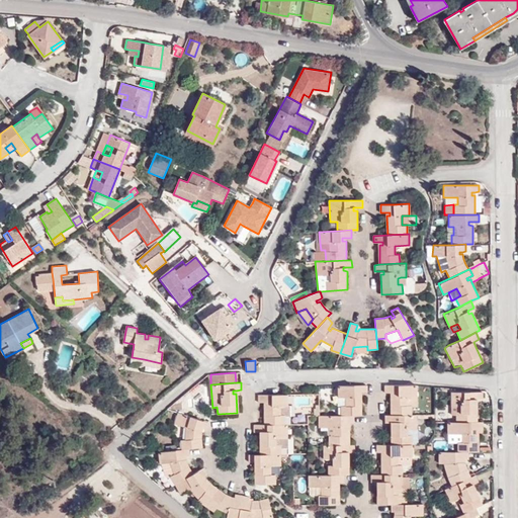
[(366,392),(366,384),(338,385),(338,397),(345,397),(345,405),(340,406),(341,415),(353,415),(361,415),(361,396),(357,396),(357,392),(361,393),(366,392)]
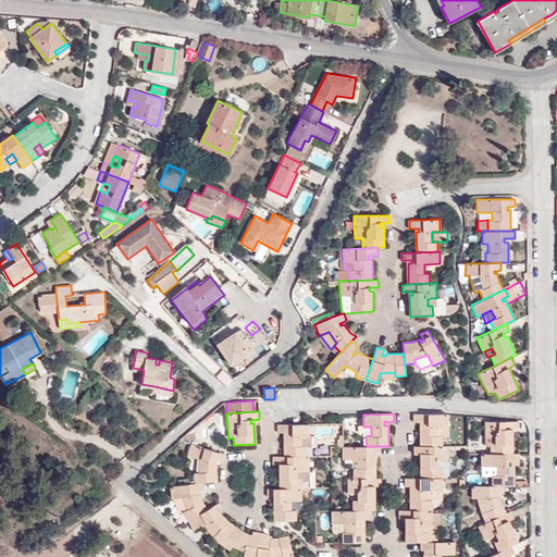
[(437,425),(447,425),(447,413),(437,413),(413,413),(413,421),(419,421),(421,421),(421,424),(419,424),(420,446),(442,445),(442,435),(437,435),(437,425)]
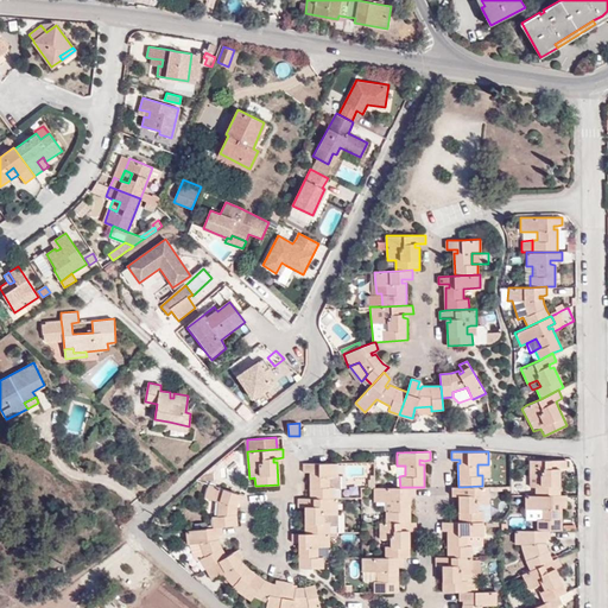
[(558,468),(565,468),(565,460),(529,460),(529,476),(539,476),(539,483),(534,483),(534,495),(559,494),(558,472),(556,472),(556,468),(558,468)]
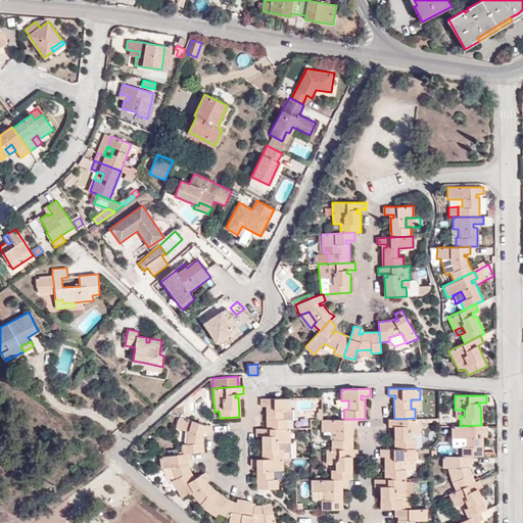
[(282,410),(290,410),(290,397),(260,398),(260,407),(267,407),(270,407),(270,409),(267,410),(267,428),(288,428),(288,418),(283,418),(282,410)]
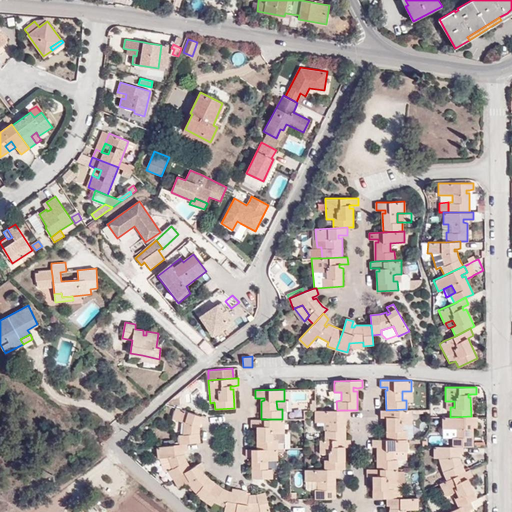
[(406,400),(411,400),(411,391),(402,391),(402,400),(406,400)]
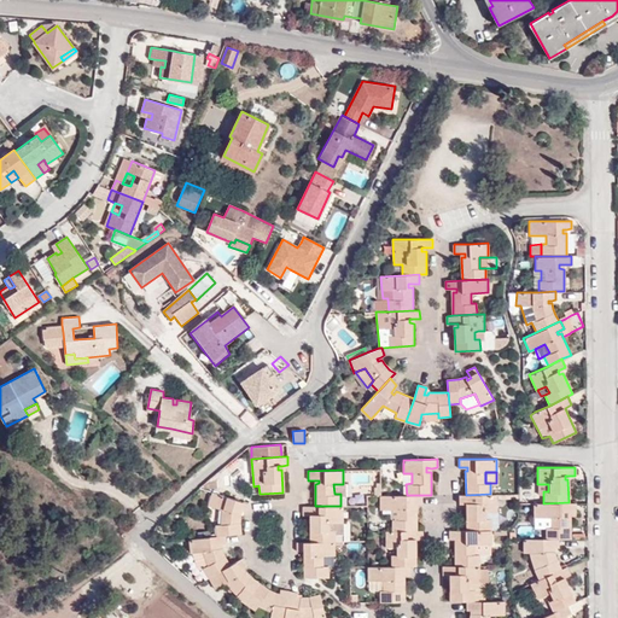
[(245,512),(248,503),(211,491),(208,506),(222,509),(221,524),(216,524),(216,534),(217,536),(225,535),(240,534),(239,524),(239,518),(240,514),(237,514),(238,509),(242,509),(240,511),(245,512)]
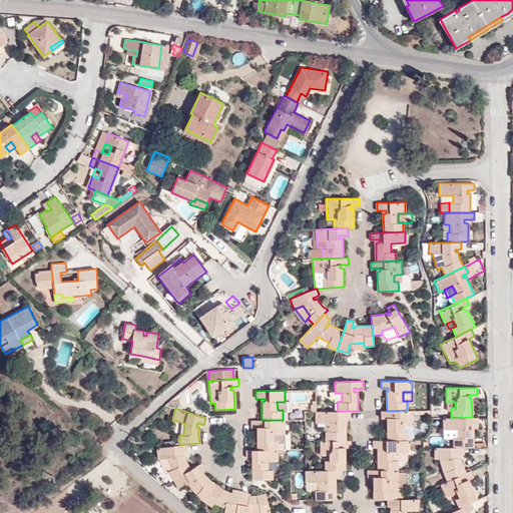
[(407,410),(387,411),(381,411),(381,418),(387,418),(389,418),(389,421),(387,421),(387,440),(408,440),(408,430),(403,430),(403,424),(412,424),(412,414),(412,410),(407,410)]
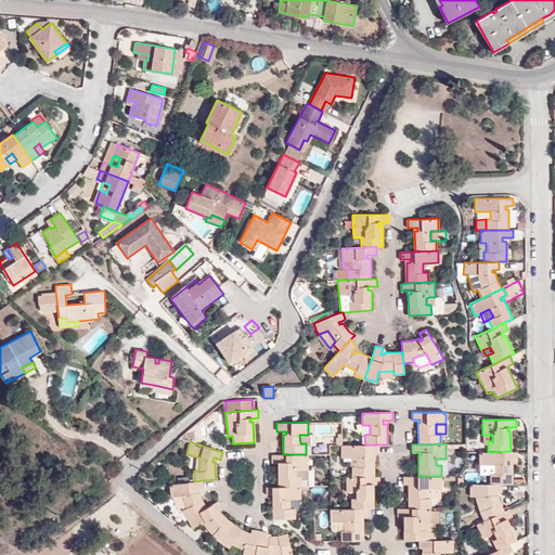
[(378,453),(378,444),(365,444),(341,446),(341,457),(351,457),(356,457),(356,466),(351,466),(351,477),(374,476),(373,456),(370,456),(370,453),(373,453),(378,453)]
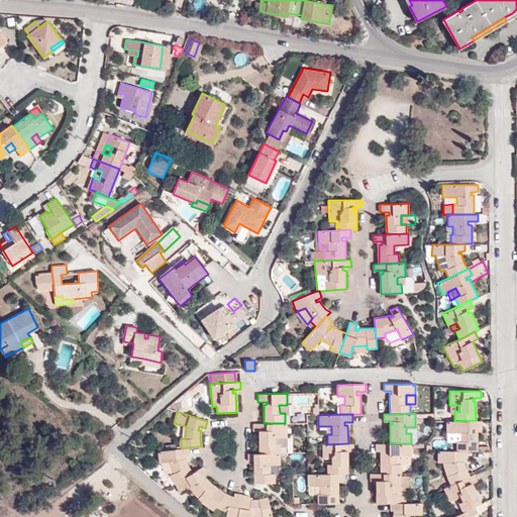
[(478,428),(482,427),(482,420),(476,420),(454,421),(445,421),(445,432),(455,432),(455,441),(455,450),(467,450),(478,450),(478,431),(474,431),(474,428),(478,428)]
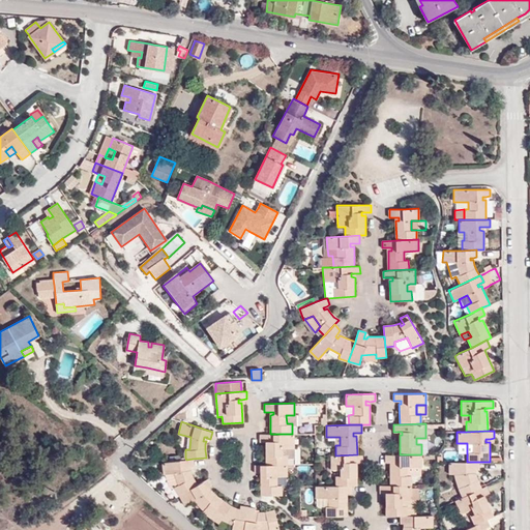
[(268,444),(265,444),(266,465),(287,465),(287,454),(283,454),(283,448),(294,448),(294,434),(292,434),(270,434),(261,435),(260,441),(265,441),(268,441),(268,444)]
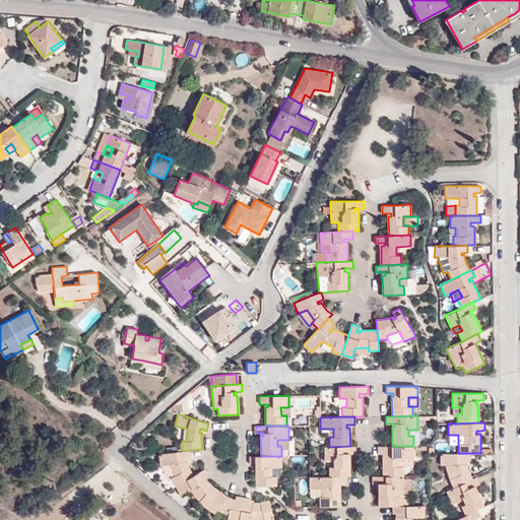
[(449,444),(458,444),(458,435),(448,435),(449,444)]
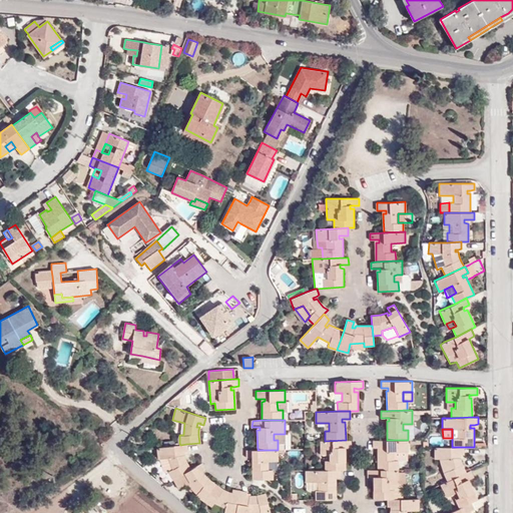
[(346,440),(325,441),(320,441),(320,455),(329,455),(329,461),(325,461),(325,470),(340,470),(345,470),(345,451),(342,450),(342,448),(346,448),(351,448),(350,440),(346,440)]
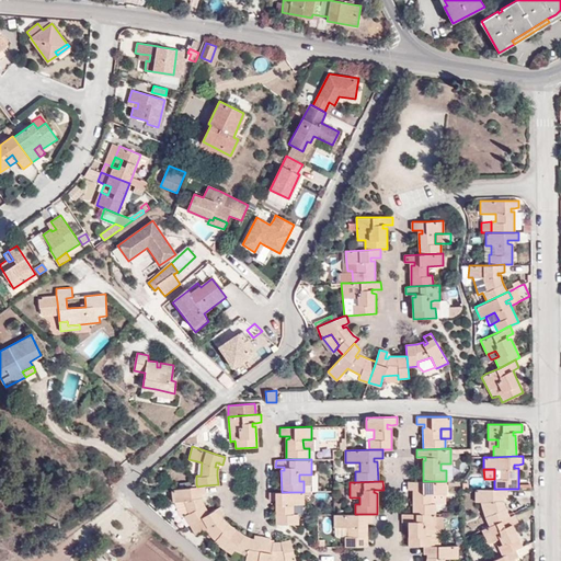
[(446,492),(446,481),(423,481),(408,481),(408,489),(412,489),(414,489),(414,493),(412,493),(412,514),(435,513),(435,503),(430,503),(430,493),(446,492)]
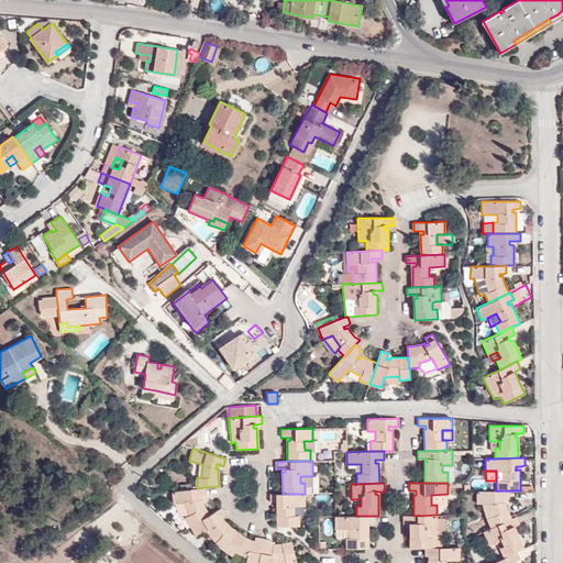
[(189,515),(185,517),(190,526),(209,515),(206,509),(203,505),(201,499),(198,499),(198,496),(201,496),(206,496),(205,487),(198,488),(180,490),(172,492),(174,503),(185,501),(189,515)]
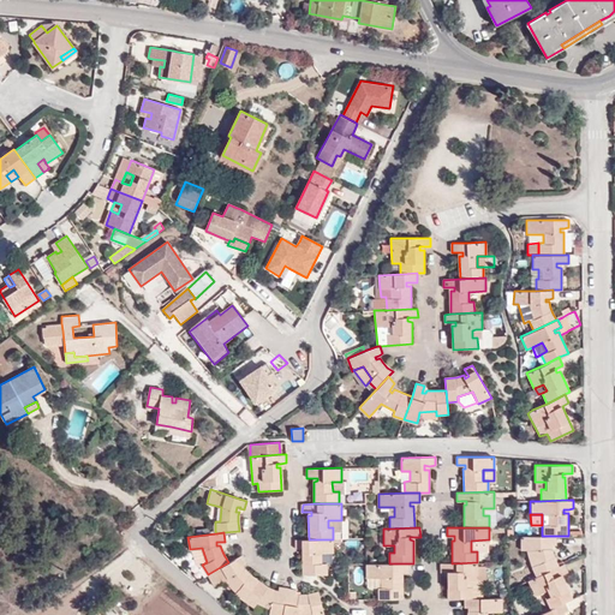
[(555,536),(542,536),(520,537),(520,550),(526,550),(531,567),(535,577),(557,566),(554,559),(553,554),(551,548),(548,548),(548,544),(551,544),(555,544),(555,536)]
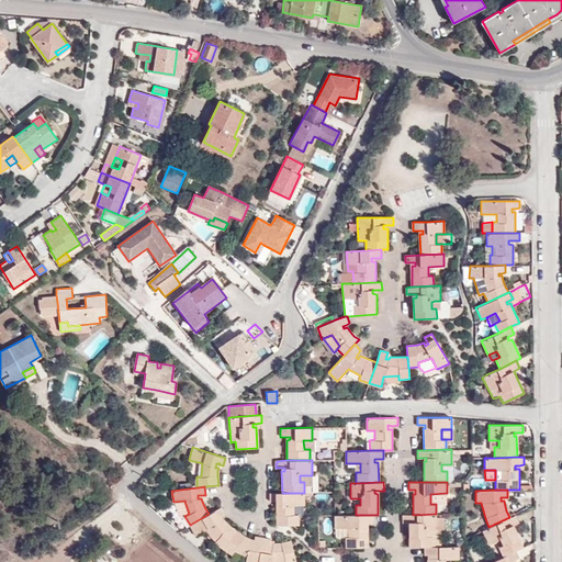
[(293,505),(304,504),(304,493),(282,493),(270,493),(270,501),(276,501),(279,501),(279,504),(276,504),(276,526),(299,525),(299,515),(294,514),(293,505)]
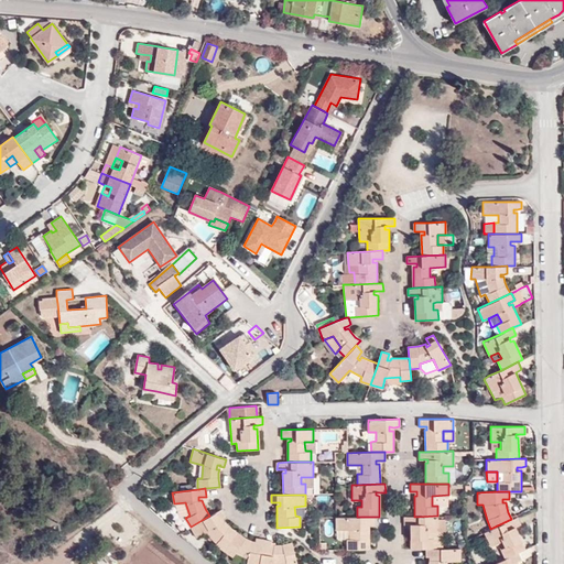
[(216,543),(215,544),(224,551),(236,532),(231,529),(223,522),(220,523),(218,521),(220,520),(225,517),(220,509),(209,516),(191,527),(197,538),(205,532),(216,543)]
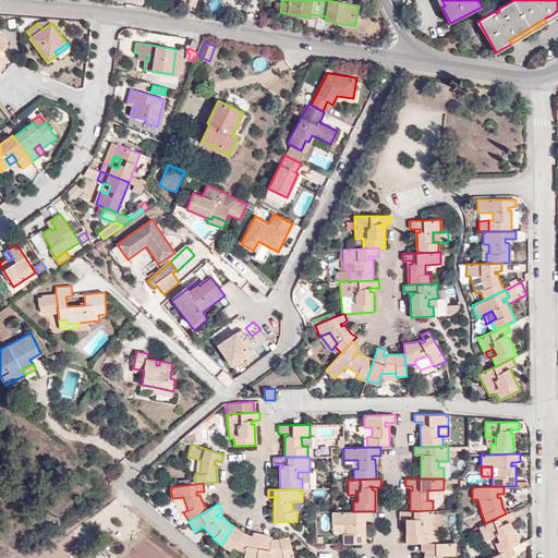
[(433,514),(433,510),(410,511),(399,511),(399,519),(405,519),(408,519),(408,522),(405,522),(405,543),(421,543),(429,543),(429,533),(423,532),(423,525),(433,525),(433,514)]
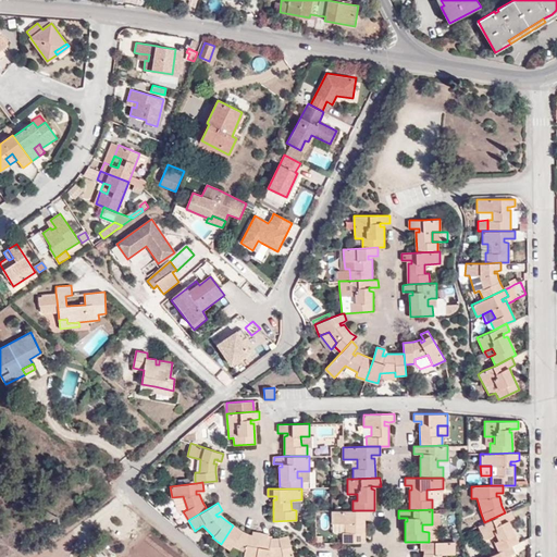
[(369,510),(353,510),(331,511),(331,523),(333,523),(333,532),(342,532),(343,543),(364,543),(364,521),(360,521),(360,518),(364,518),(369,518),(369,510)]
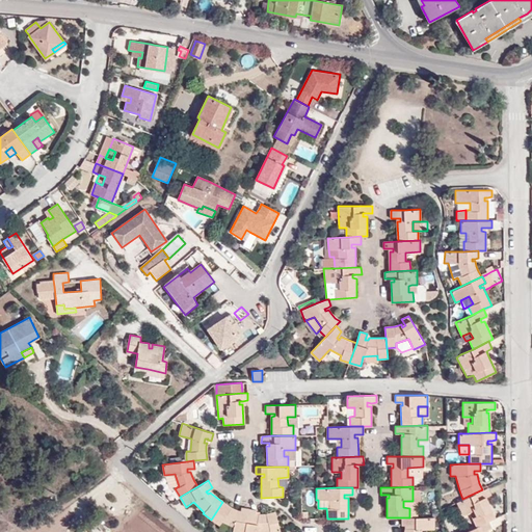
[(476,515),(472,517),(476,527),(488,521),(496,517),(487,500),(484,501),(483,498),(485,497),(490,495),(487,487),(482,489),(462,499),(456,502),(462,515),(473,510),(476,515)]
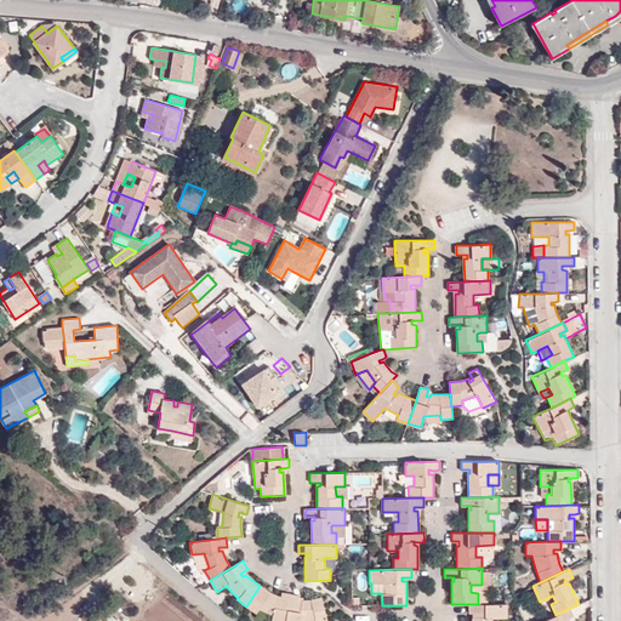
[(491,573),(482,573),(482,585),(493,585),(491,573)]
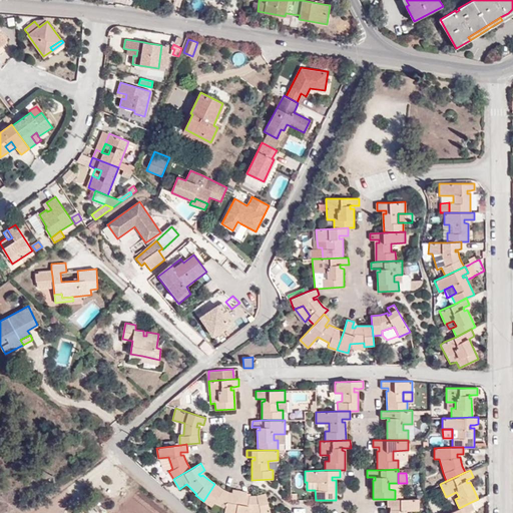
[(225,508),(223,512),(235,512),(239,491),(232,489),(232,493),(231,496),(228,495),(228,492),(222,490),(214,484),(203,501),(211,506),(213,503),(225,508)]
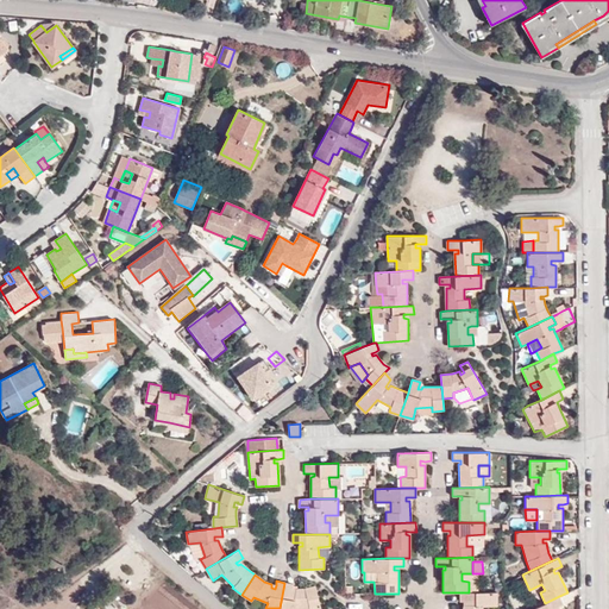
[(293,584),(284,583),(280,608),(319,608),(321,608),(315,585),(305,588),(296,589),(296,592),(292,592),(293,589),(293,584)]
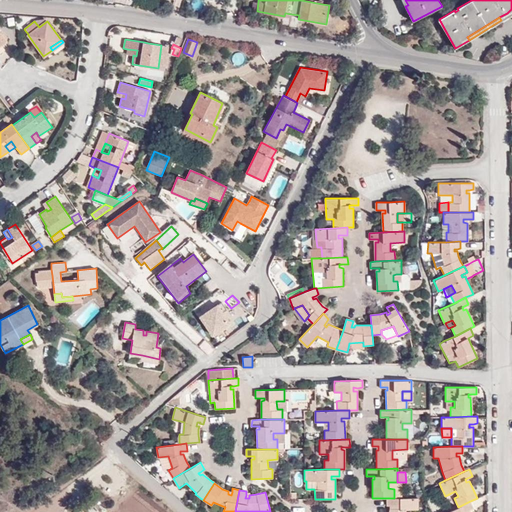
[(417,497),(394,498),(386,498),(386,505),(389,505),(391,505),(391,508),(389,508),(388,511),(404,511),(405,509),(417,509),(417,497)]
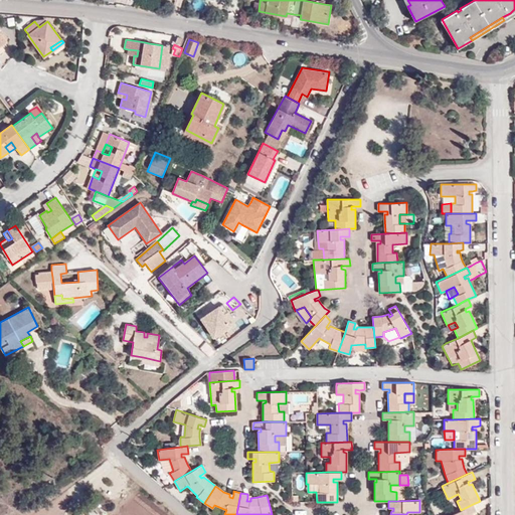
[(469,514),(472,513),(476,511),(473,504),(461,510),(450,514),(469,514)]
